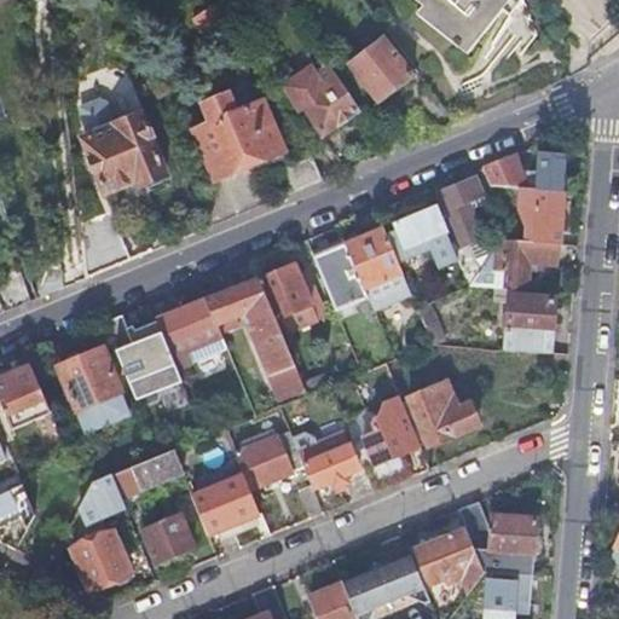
[(423,0),(429,5),(423,12),(464,45),(499,0),(423,0)]
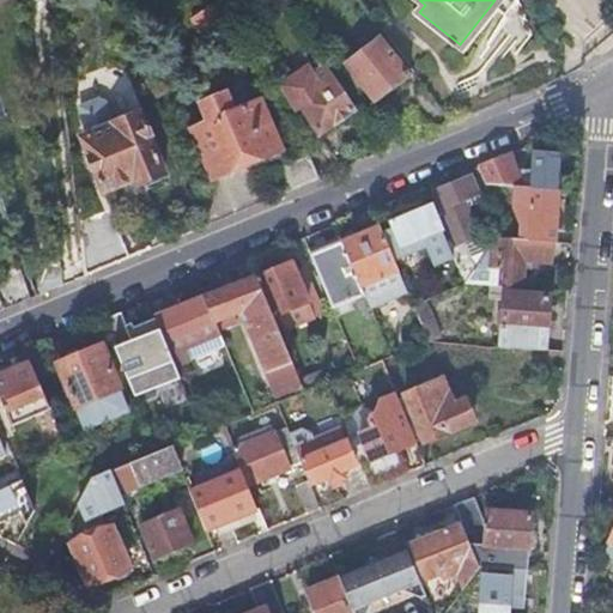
[(495,0),(460,44),(467,50),(501,10),(508,0),(495,0)]
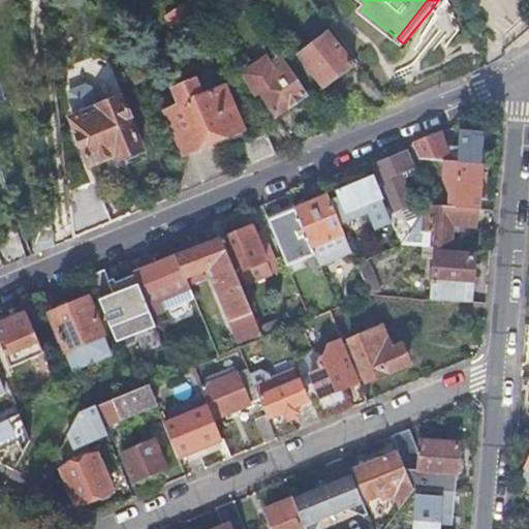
[(449,0),(448,0),(438,0),(432,8),(438,13),(449,0)]
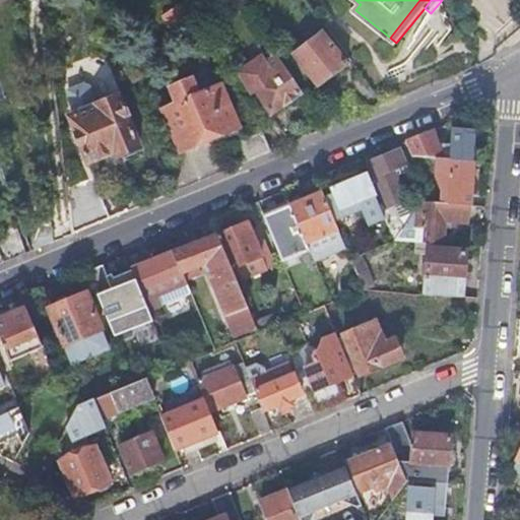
[(182,9),(164,18),(175,40),(193,30),(182,9)]
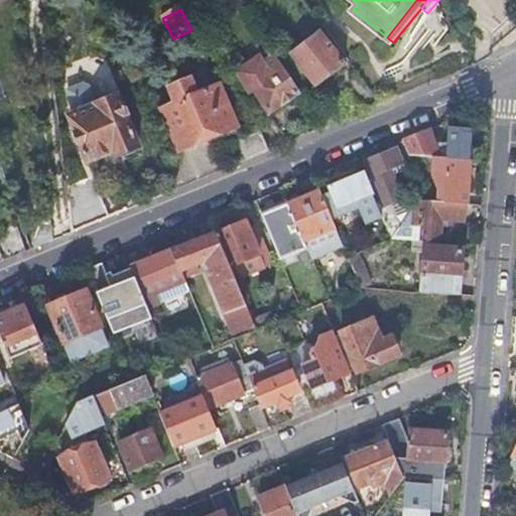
[(295,56),(289,60),(297,71),(302,67),(317,88),(346,67),(321,33),(293,53),(295,56)]
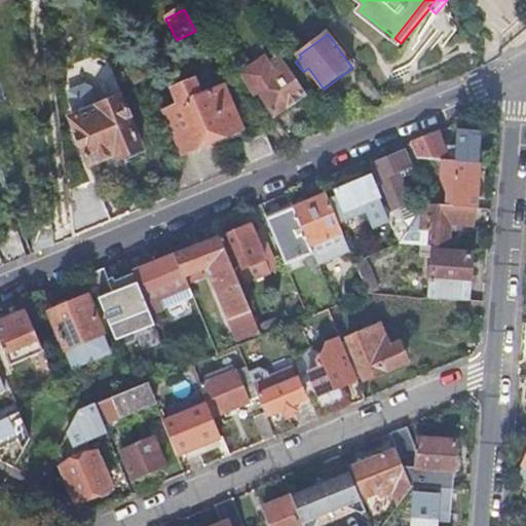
[(275,117),(306,99),(280,60),(270,66),(266,60),(249,71),(242,75),(255,97),(260,94),(275,117)]
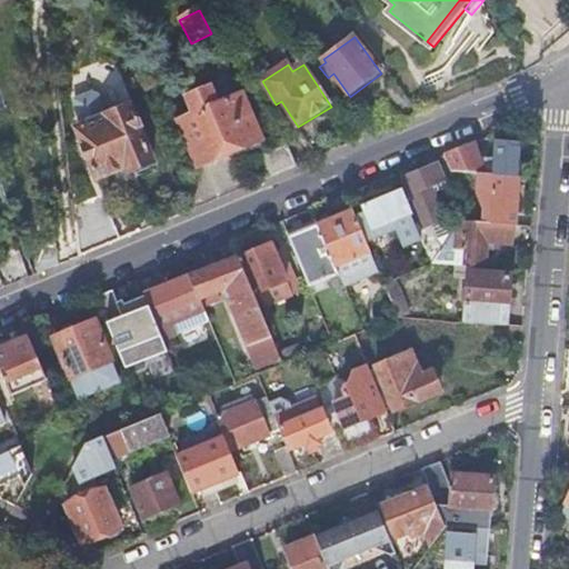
[(191,211),(255,185),(241,151),(262,141),(243,96),(221,105),(213,87),(188,98),(195,116),(180,121),(198,169),(179,177),(191,211)]
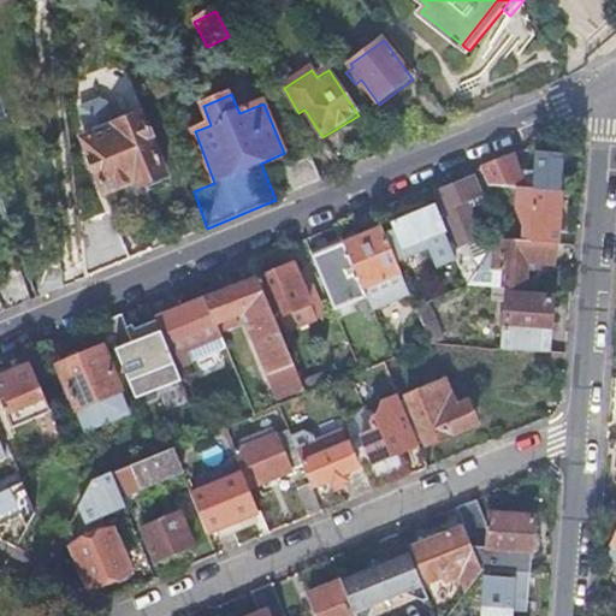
[(108,129),(82,140),(104,195),(129,184),(141,189),(164,179),(164,175),(140,116),(135,117),(134,113),(128,111),(112,117),(107,124),(108,129)]
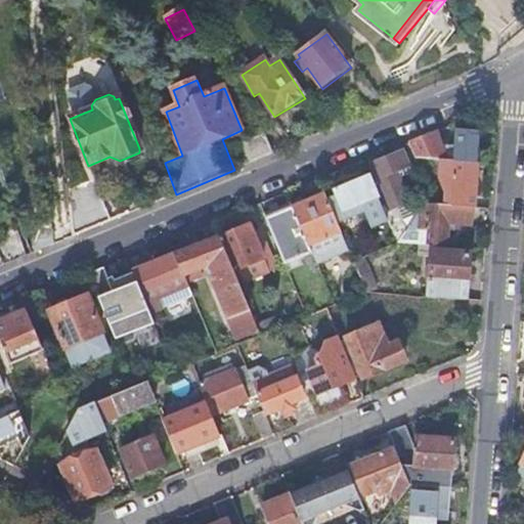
[(436,132),(408,143),(415,159),(453,161),(477,163),(478,132),(455,130),(453,153),(445,153),(436,132)]
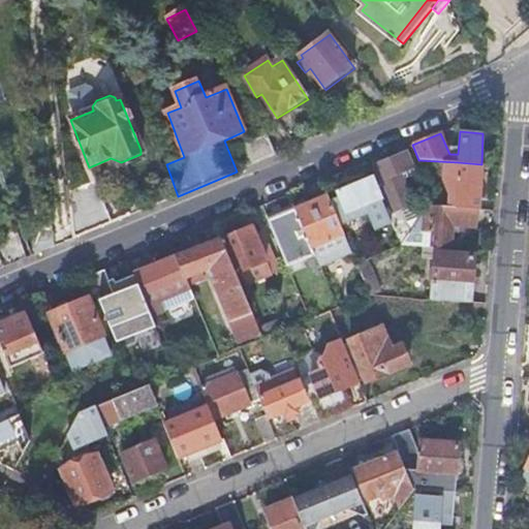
[(253,165),(273,157),(266,137),(245,146),(253,165)]
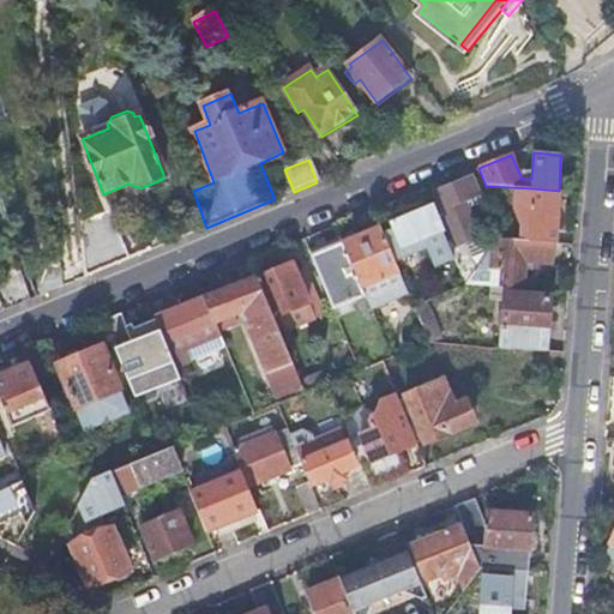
[(461,271),(465,284),(473,266),(463,242),(477,236),(464,200),(477,194),(470,176),(434,191),(453,239),(447,241),(461,271)]
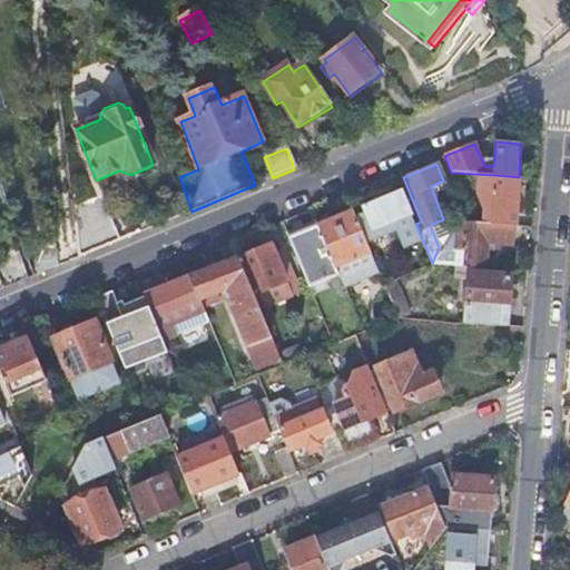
[(519,177),(493,175),(490,223),(516,224),(519,177)]
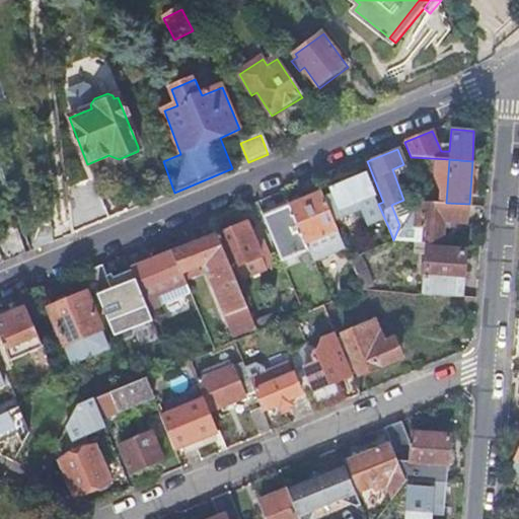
[(376,200),(365,172),(330,187),(339,208),(356,201),(371,236),(389,229),(378,204),(376,200)]
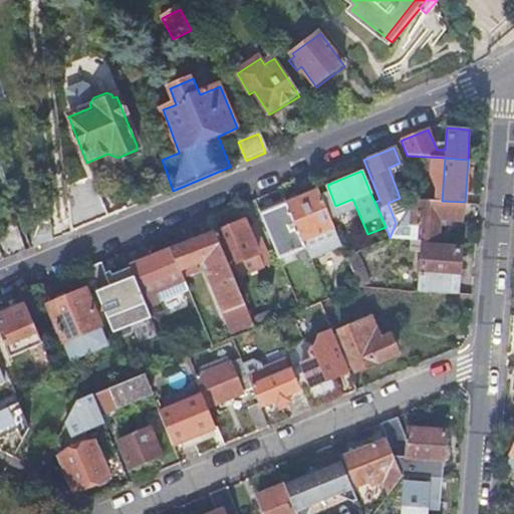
[(319,188),(286,202),(302,240),(334,227),(319,188)]
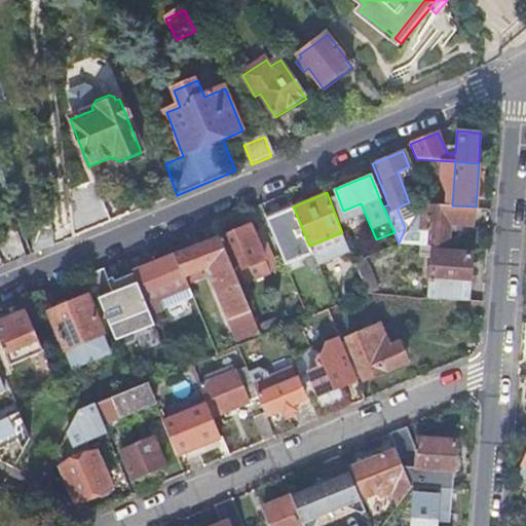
[(73,238),(111,222),(100,195),(70,208),(73,238)]
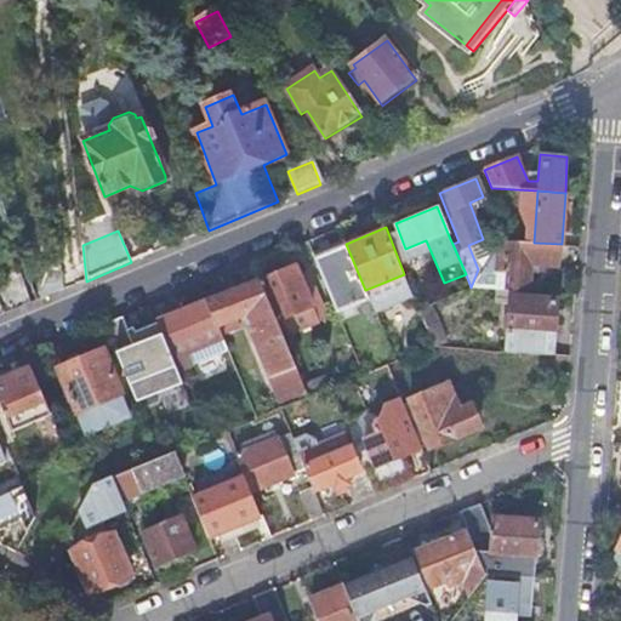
[(342,235),(309,249),(313,257),(346,244),(342,235)]
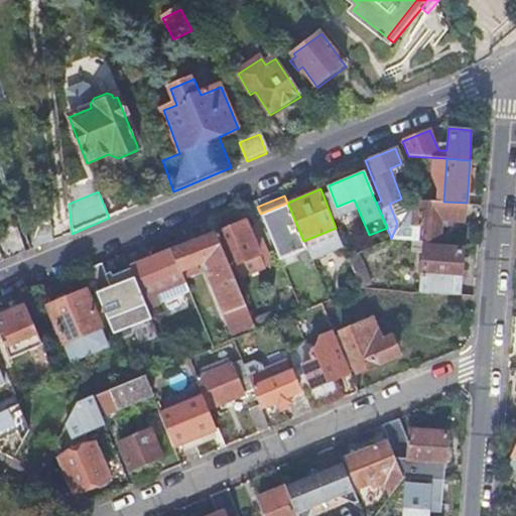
[(408,199),(397,224),(414,225),(414,233),(405,233),(405,239),(410,240),(436,242),(437,226),(438,218),(442,218),(465,220),(467,203),(443,202),(408,199)]
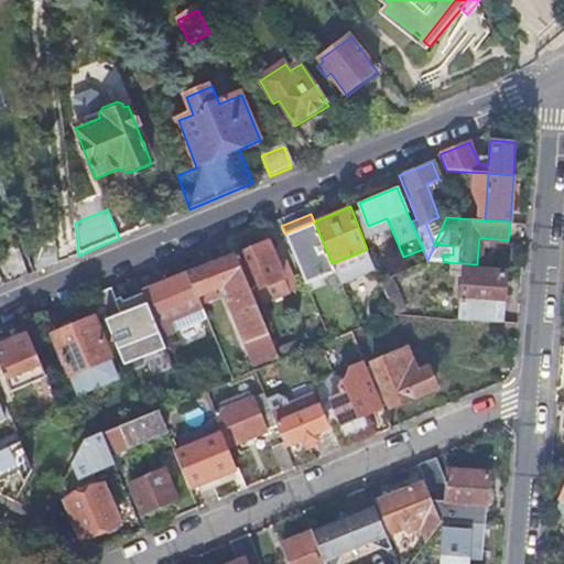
[(284,234),(306,288),(336,275),(332,263),(314,221),(284,234)]
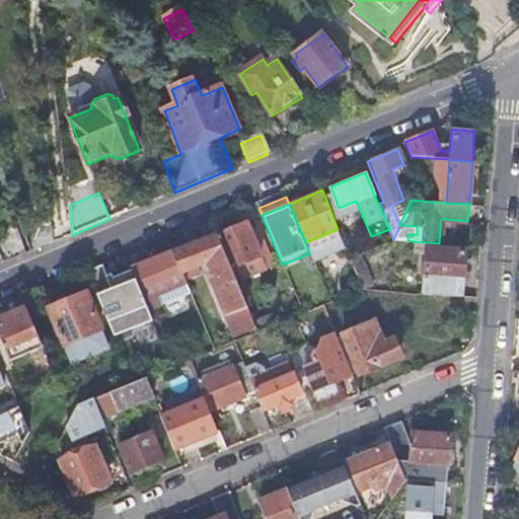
[(30,251),(50,244),(46,219),(20,222),(30,251)]
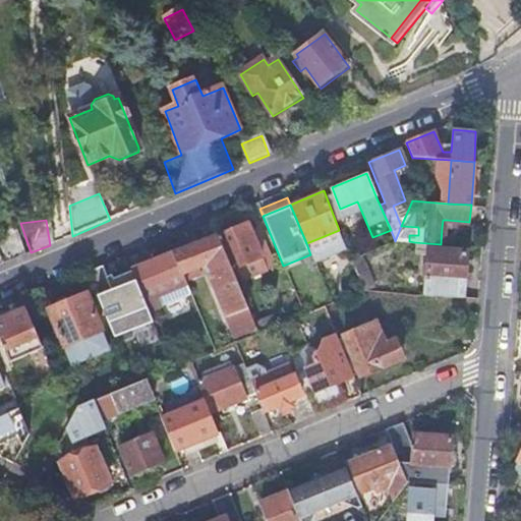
[(12,262),(27,254),(14,225),(0,232),(12,262)]
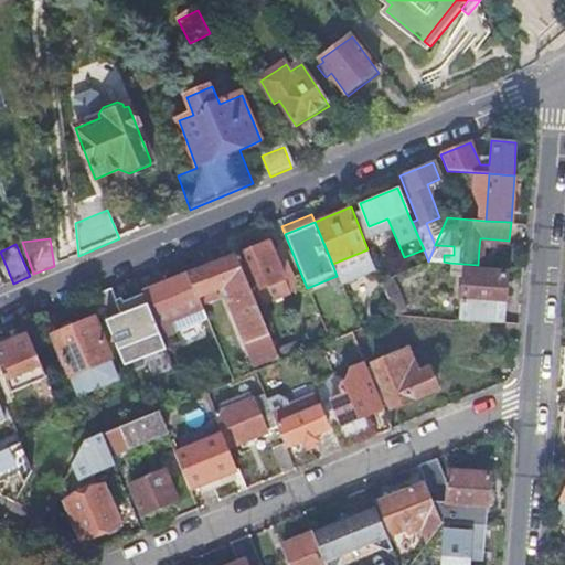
[(269,244),(236,257),(252,294),(257,308),(290,295),(284,279),(269,244)]
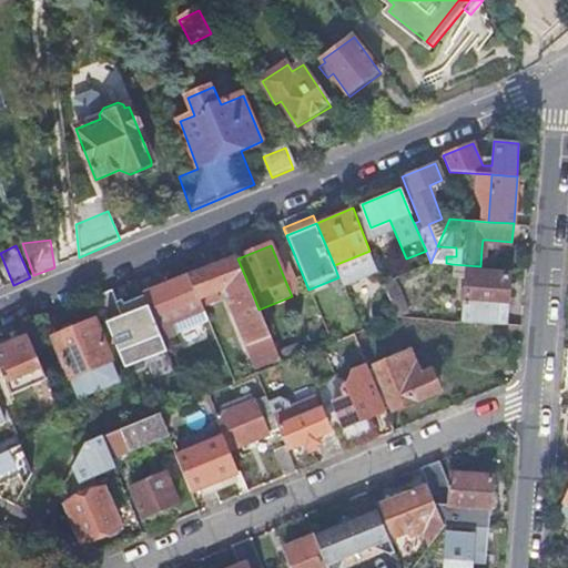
[(237,259),(190,279),(199,300),(230,286),(231,291),(227,301),(259,373),(282,364),(277,352),(259,310),(253,295),(237,259)]
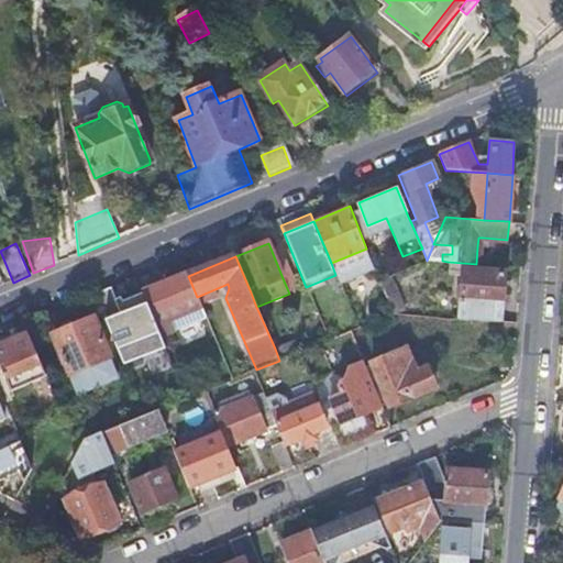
[(462,272),(457,318),(498,321),(503,275),(479,273),(479,264),(476,264),(448,262),(446,271),(462,272)]
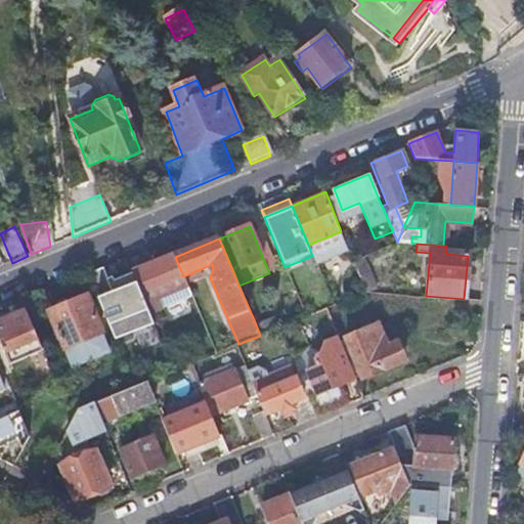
[(175,257),(133,274),(148,313),(149,315),(162,311),(180,303),(192,299),(183,276),(175,257)]
